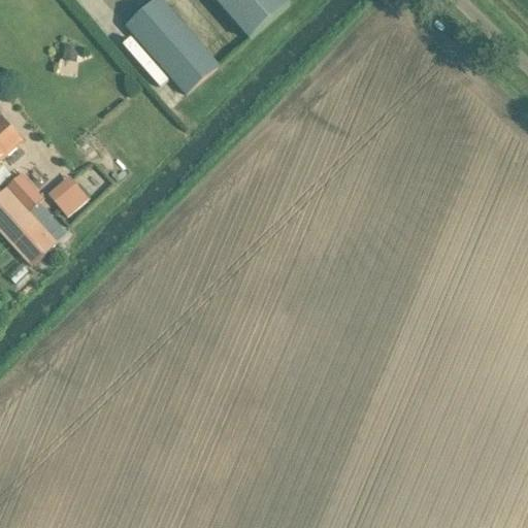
[(285,0),(215,0),(251,41),(291,6),(285,0)]
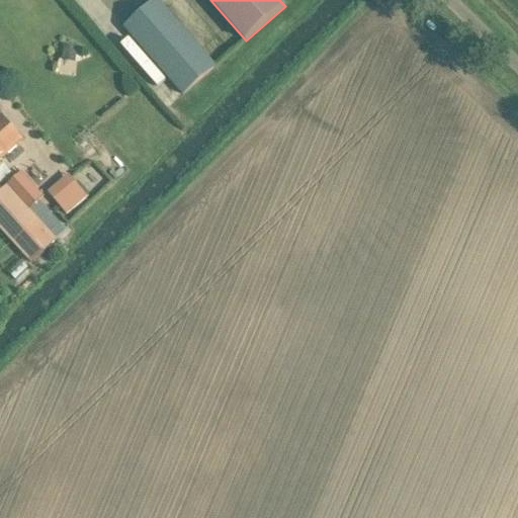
[(216,66),(159,1),(127,28),(184,93),(216,66)]
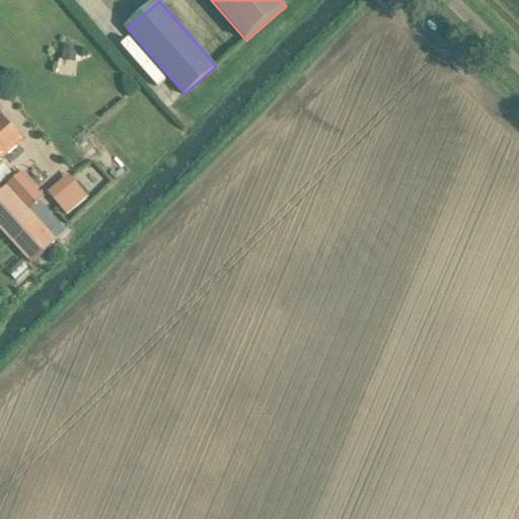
[(74,64),(76,48),(63,46),(60,62),(74,64)]
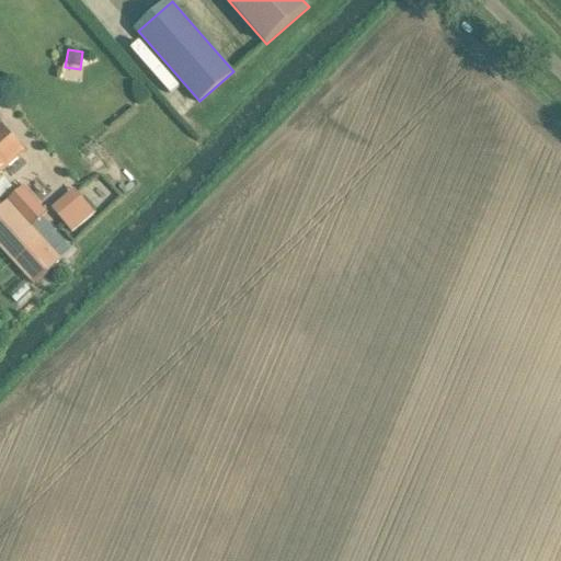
[(0,127),(0,173),(23,153),(0,127)]
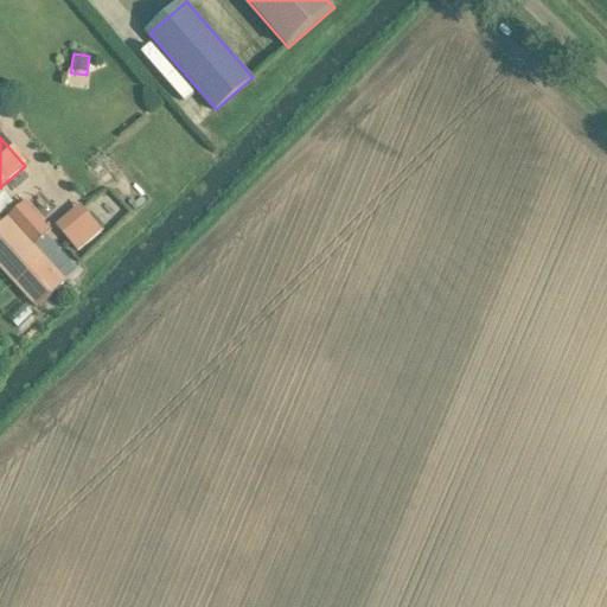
[(25,202),(10,216),(37,248),(57,273),(65,282),(66,280),(59,272),(70,262),(46,236),(52,231),(25,202)]
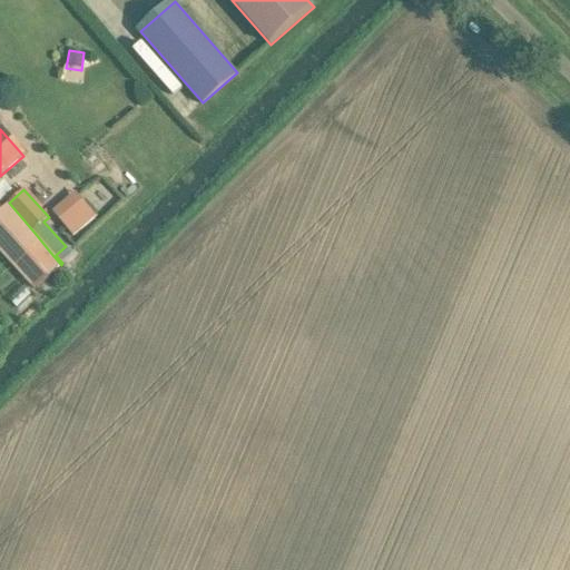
[(98,217),(76,192),(53,212),(75,237),(98,217)]
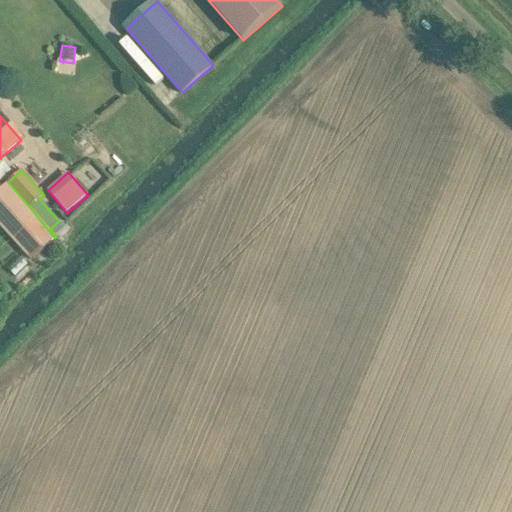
[(0,189),(0,225),(32,259),(55,238),(48,230),(31,209),(8,182),(0,189)]
